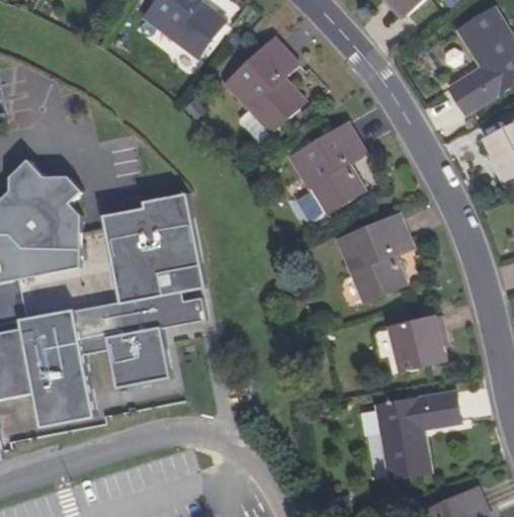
[(154,0),(143,16),(196,59),(221,26),(209,17),(213,13),(198,1),(198,0),(154,0)]
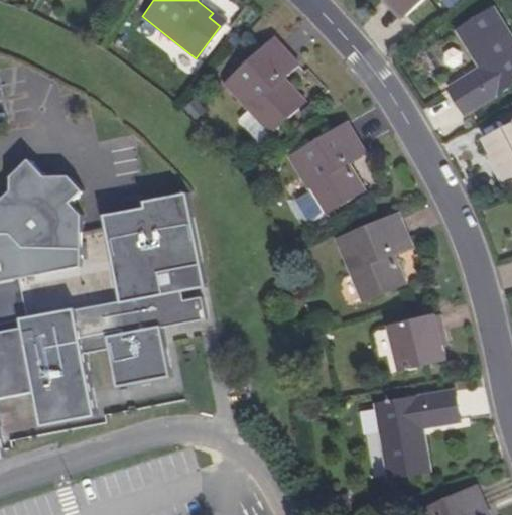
[(379,0),(398,22),(402,18),(386,0),(379,0)]
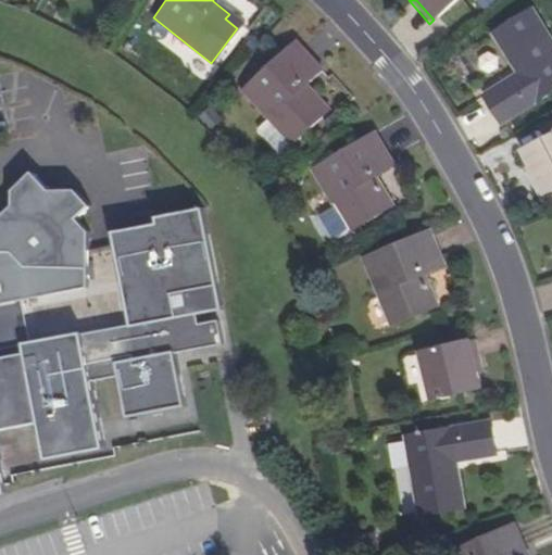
[(416,0),(434,20),(458,0),(416,0)]
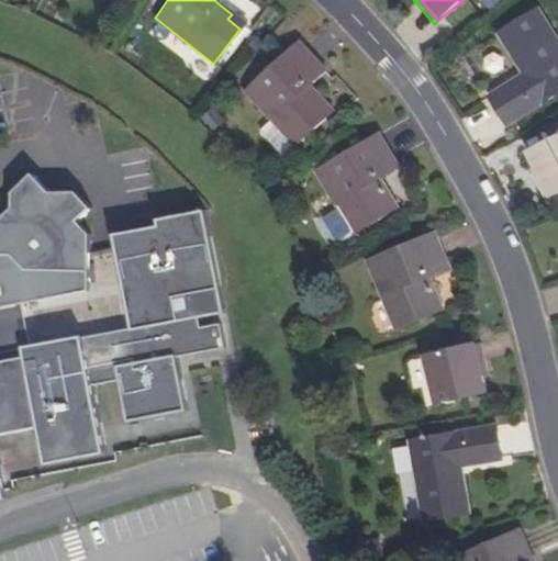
[(243,24),(232,14),(227,19),(240,29),(243,24)]
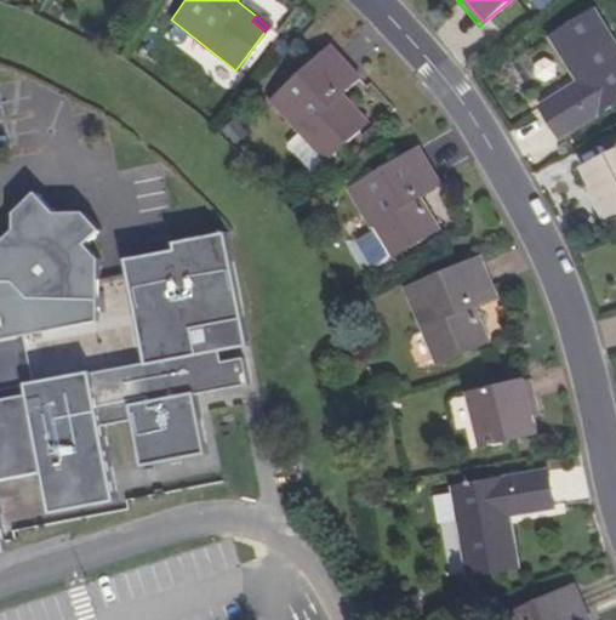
[(615,104),(615,55),(592,16),(548,43),(576,87),(539,111),(558,142),(615,104)]
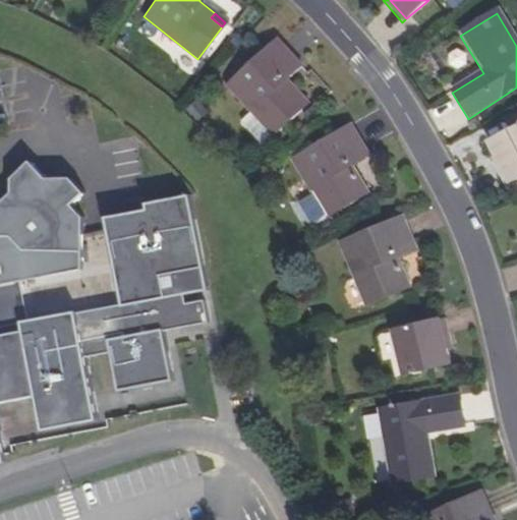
[(299,65),(276,39),(226,85),(272,134),(303,106),(292,94),(296,92),(284,78),(299,65)]
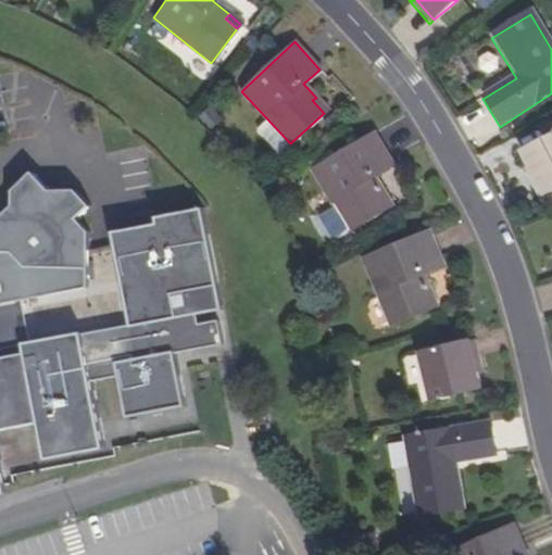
[(316,98),(312,100),(324,113),(327,110),(316,98)]
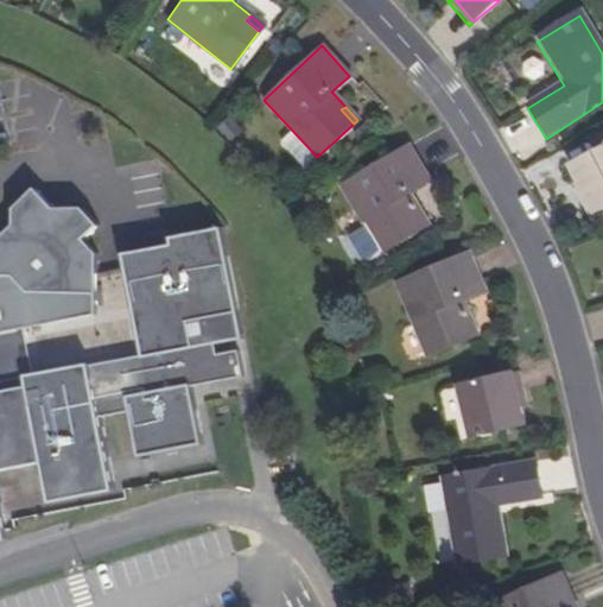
[(405,143),(338,184),(381,251),(420,226),(412,212),(417,208),(406,190),(426,178),(405,143)]
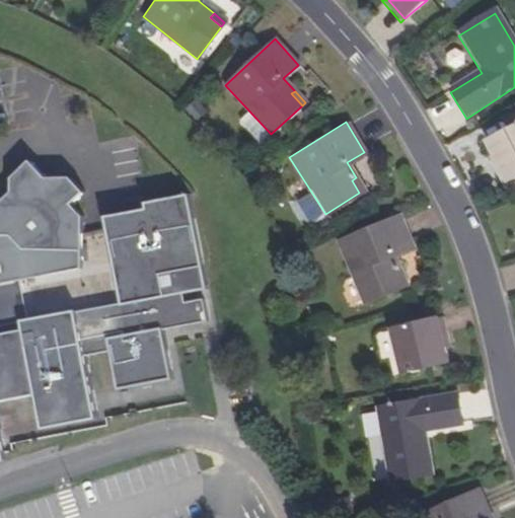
[(514,127),(490,140),(496,154),(509,181),(514,177),(514,127)]
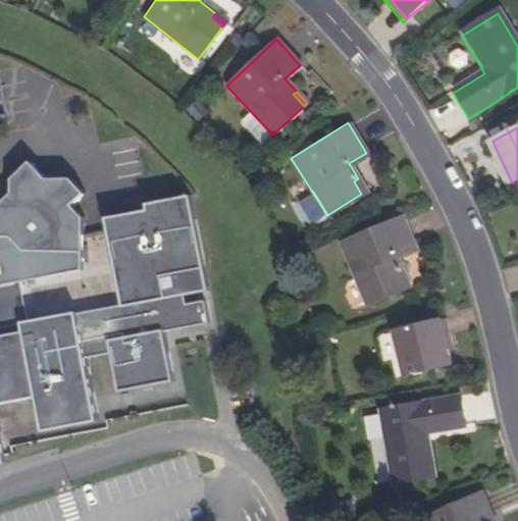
[(493,158),(505,186),(512,183),(499,155),(493,158)]
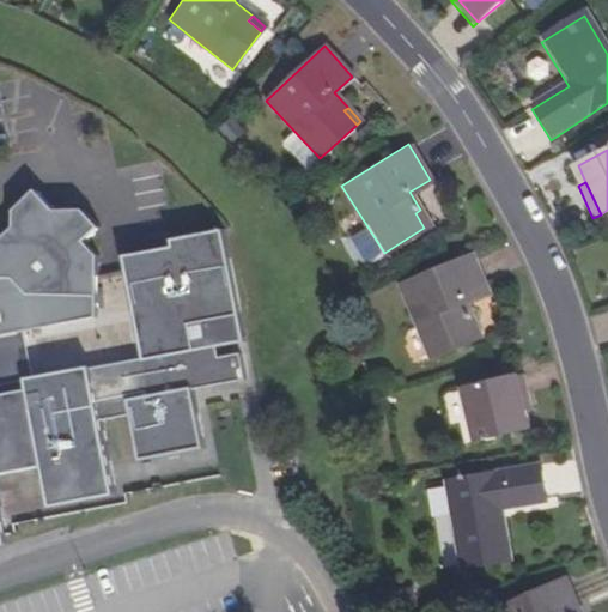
[(0,543),(2,543),(0,531),(0,471),(38,465),(46,506),(110,494),(96,418),(126,412),(135,459),(200,446),(188,388),(241,377),(236,351),(212,356),(211,345),(241,339),(219,228),(168,237),(169,244),(120,254),(139,356),(31,376),(22,329),(93,315),(95,254),(80,240),(96,225),(80,208),(50,208),(31,188),(10,207),(10,226),(1,234),(0,232),(0,543)]
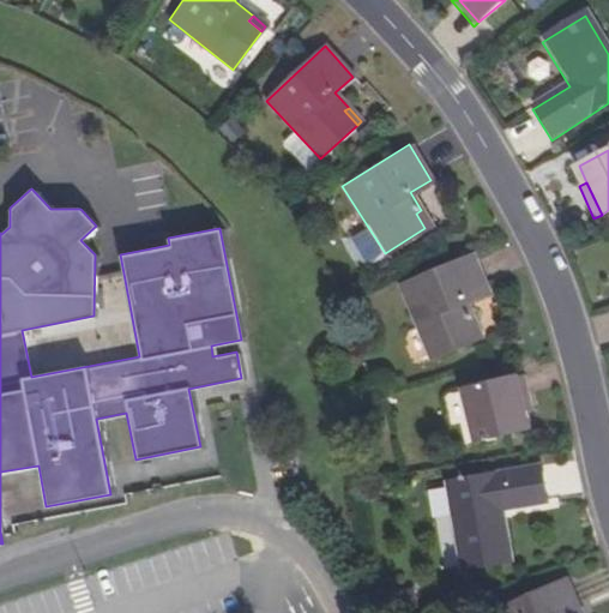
[(421,210),(416,214),(424,228),(430,226),(421,210)]
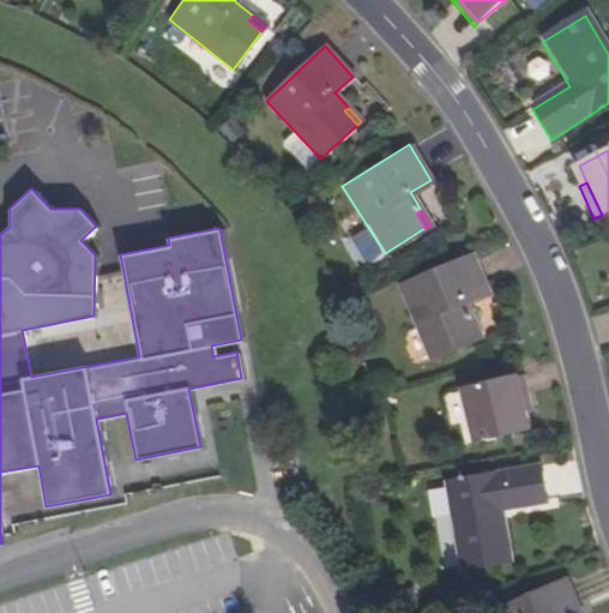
[(471,254),(398,283),(427,356),(472,340),(466,324),(472,322),(464,301),(487,293),(471,254)]
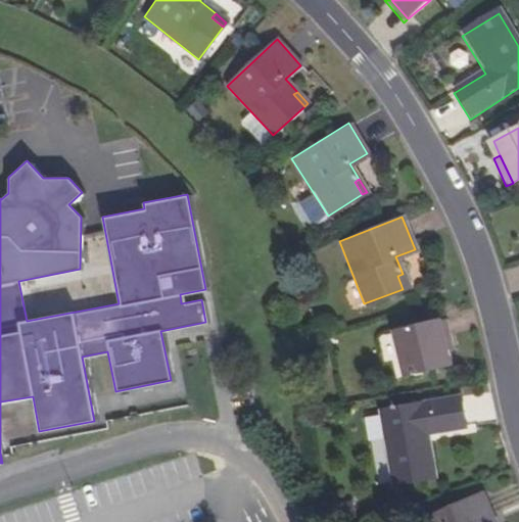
[(403,274),(397,276),(403,289),(408,287),(403,274)]
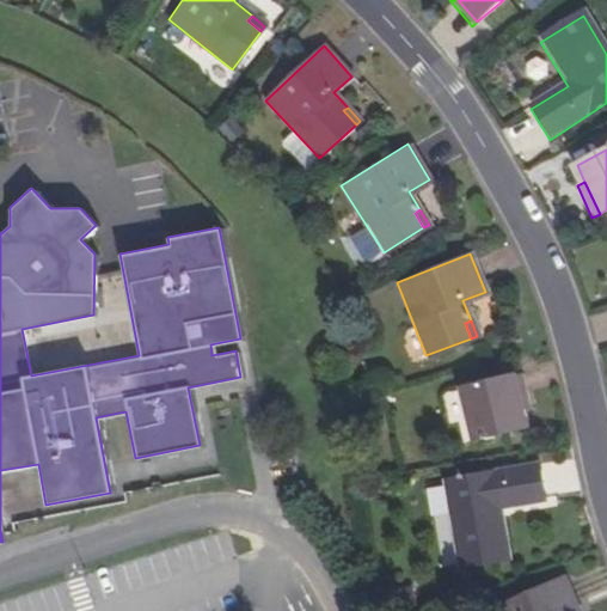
[(519,371),(510,372),(519,405),(527,403),(519,371)]
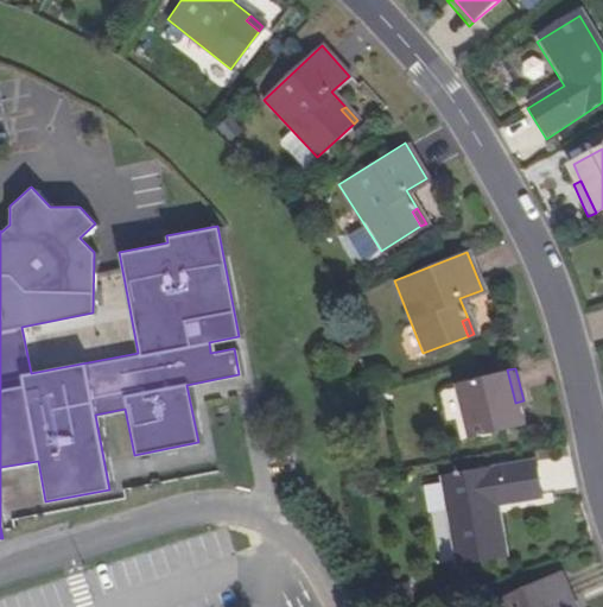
[(507,370),(455,383),(468,432),(520,419),(515,403),(507,370)]
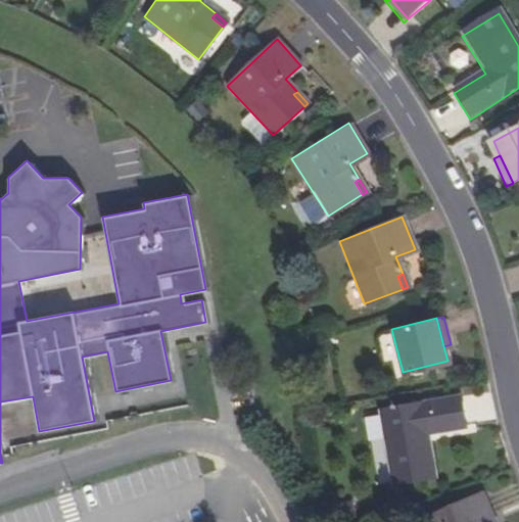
[(463,425),(458,395),(378,412),(392,484),(433,476),(424,433),(463,425)]
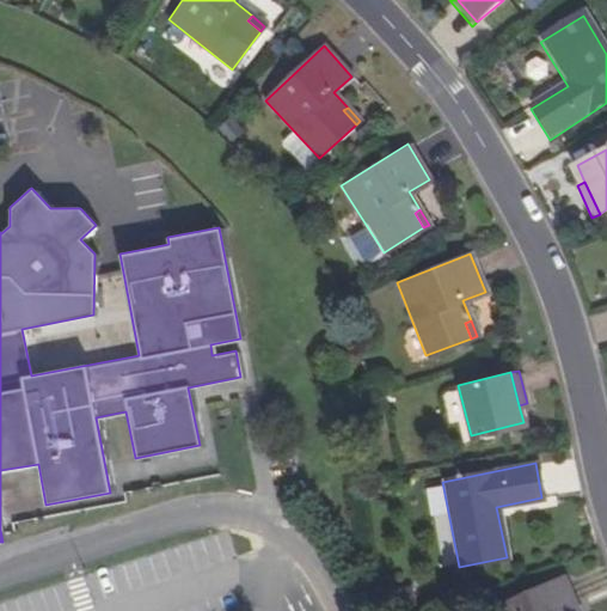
[(577,610),(563,576),(490,606),(491,610),(577,610)]
